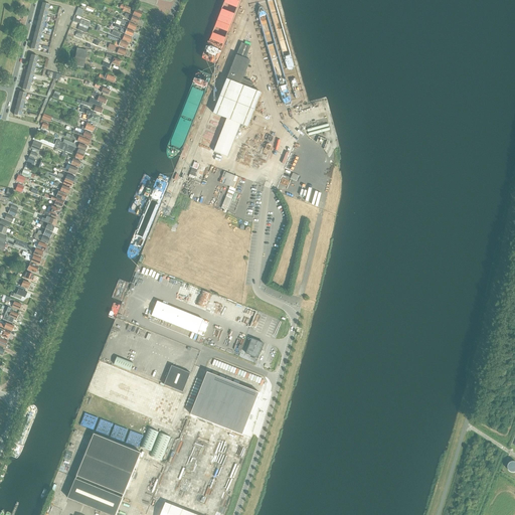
[(93,13),(95,9),(88,6),(86,6),(86,5),(82,4),(81,7),(84,9),(86,9),(86,10),(93,13)]
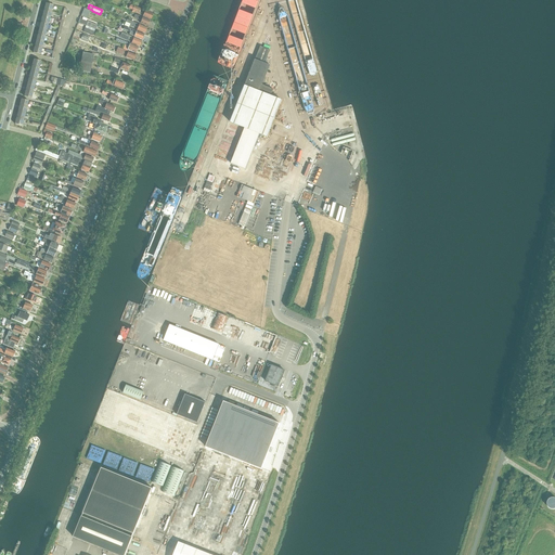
[(140,13),(143,14),(143,16),(151,20),(153,14),(130,5),(129,9),(132,10),(132,11),(132,13),(133,13),(133,12),(139,14),(140,13)]
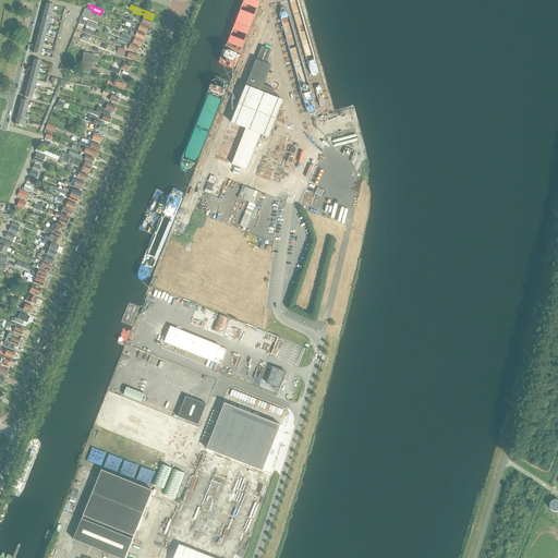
[(141,23),(148,26),(150,21),(136,14),(135,17),(142,21),(141,23)]
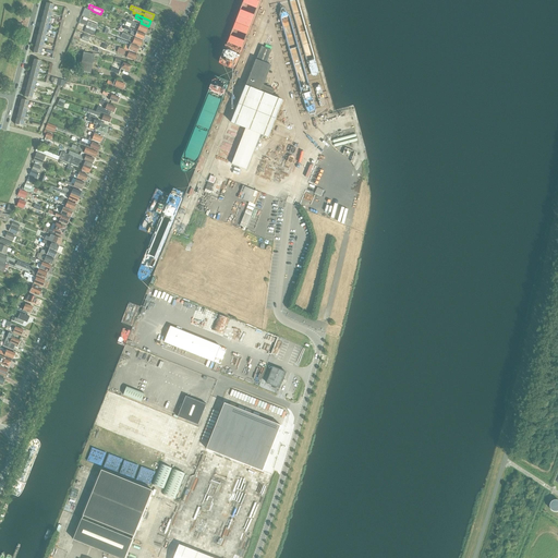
[(124,21),(126,22),(132,24),(131,26),(135,27),(135,26),(138,27),(137,29),(146,33),(148,27),(125,19),(124,21)]
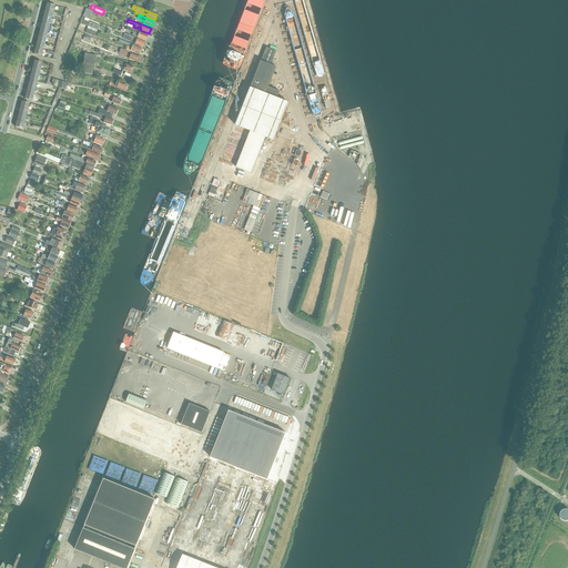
[(128,27),(127,30),(133,32),(132,36),(145,41),(148,36),(144,33),(128,27)]
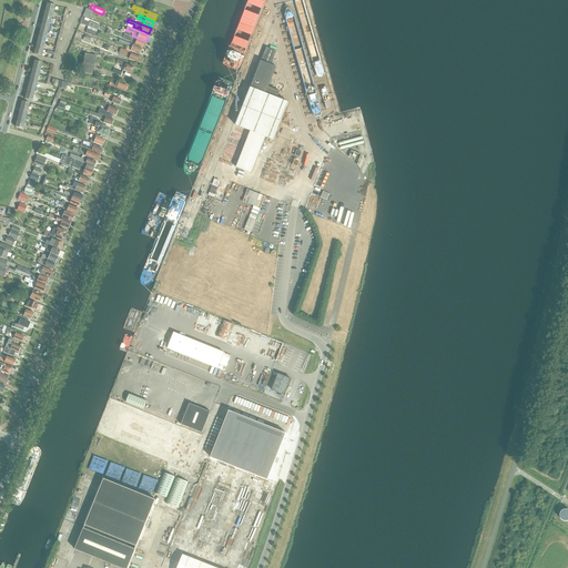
[(132,42),(132,40),(135,41),(134,44),(143,48),(145,42),(124,33),(122,38),(132,42)]
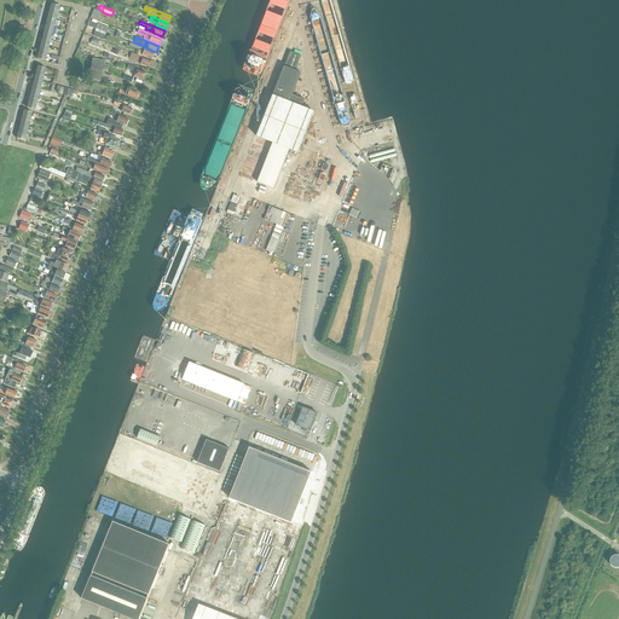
[(131,42),(129,46),(132,47),(136,48),(139,50),(137,56),(142,57),(143,56),(149,58),(151,59),(152,58),(154,57),(154,56),(155,53),(137,46),(133,44),(131,42)]
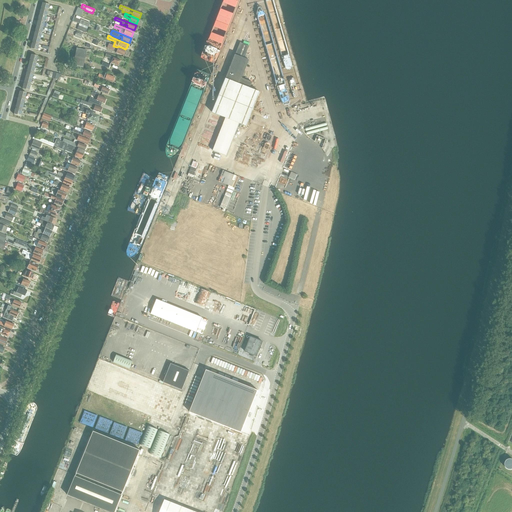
[(213,151),(227,156),(240,124),(246,126),(260,92),(250,88),(252,83),(242,79),(249,60),(244,59),(249,46),(240,43),(236,55),(235,55),(212,113),(226,118),(213,151)]
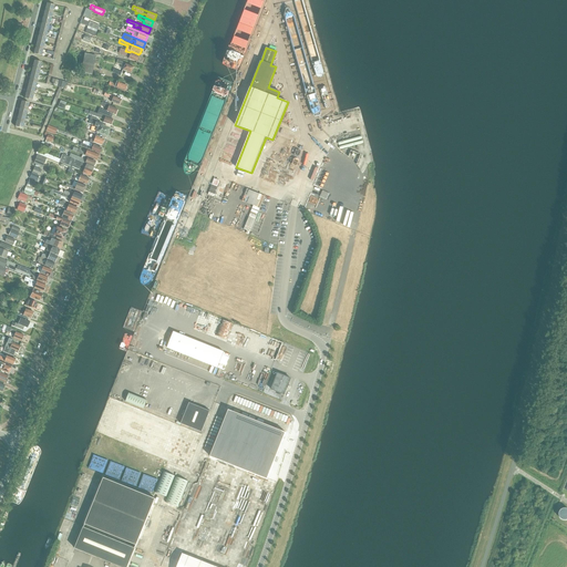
[(119,53),(126,57),(126,55),(130,57),(129,59),(136,61),(138,57),(130,52),(125,51),(121,49),(119,53)]
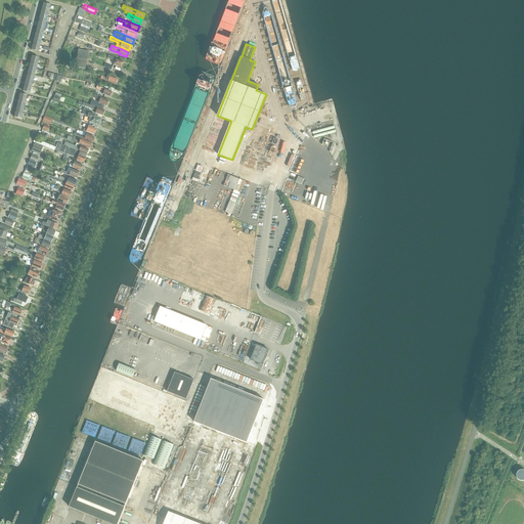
[(75,68),(85,70),(89,52),(79,49),(75,68)]
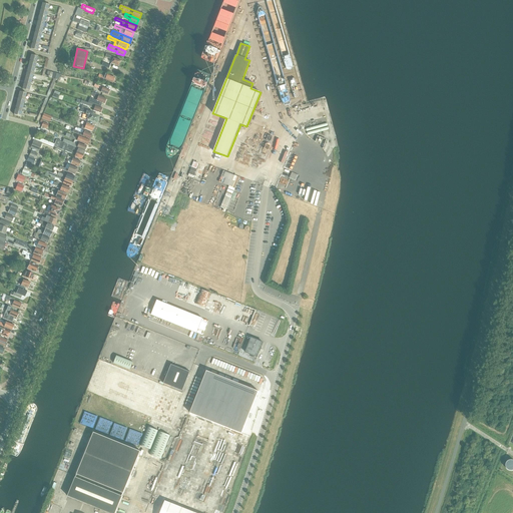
[(105,57),(112,60),(111,63),(118,66),(118,65),(120,65),(120,63),(120,62),(121,60),(106,54),(105,57)]
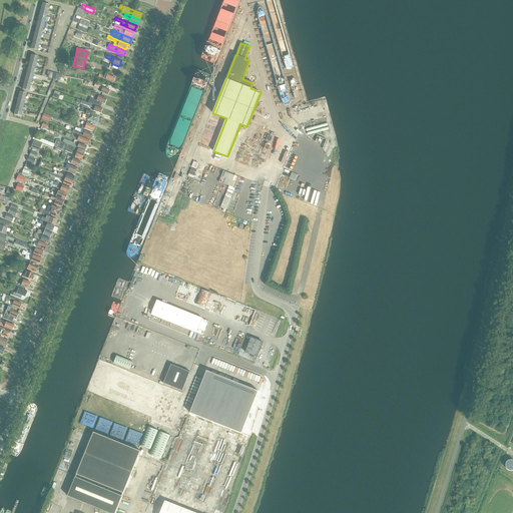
[(53,79),(54,79),(60,80),(61,74),(53,72),(51,78),(53,79)]
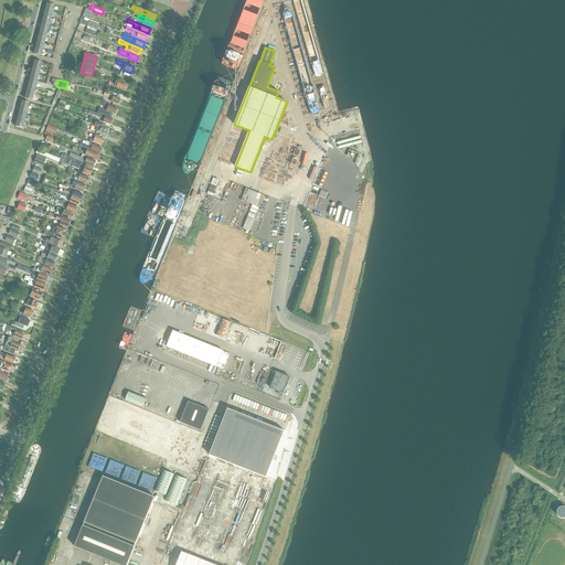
[(108,85),(125,92),(127,85),(118,82),(117,85),(109,82),(108,85)]
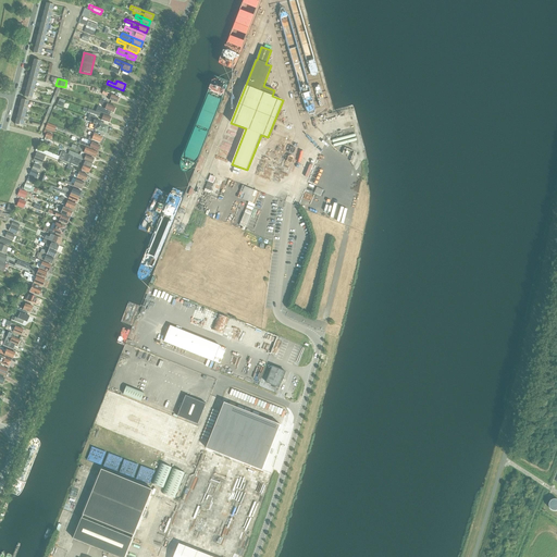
[(109,100),(118,103),(120,98),(103,91),(102,95),(110,98),(109,100)]
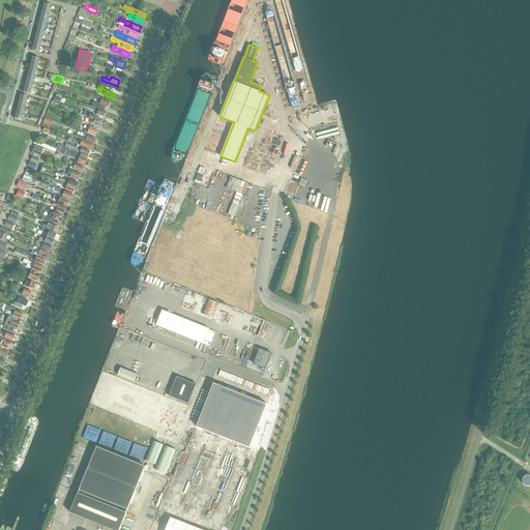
[(55,99),(61,101),(63,95),(58,93),(55,99)]
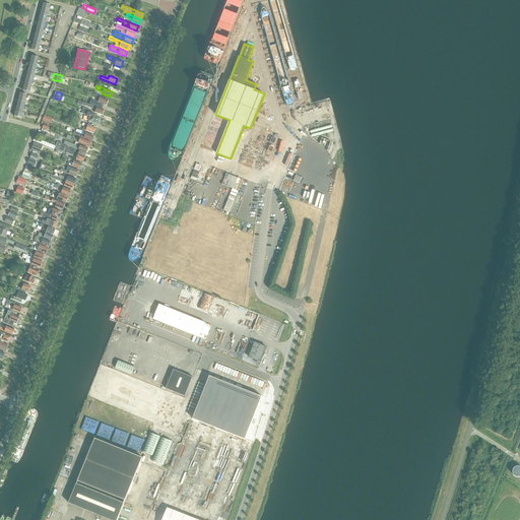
[(91,100),(89,105),(102,109),(104,105),(106,106),(108,101),(93,93),(92,96),(99,100),(98,102),(91,100)]
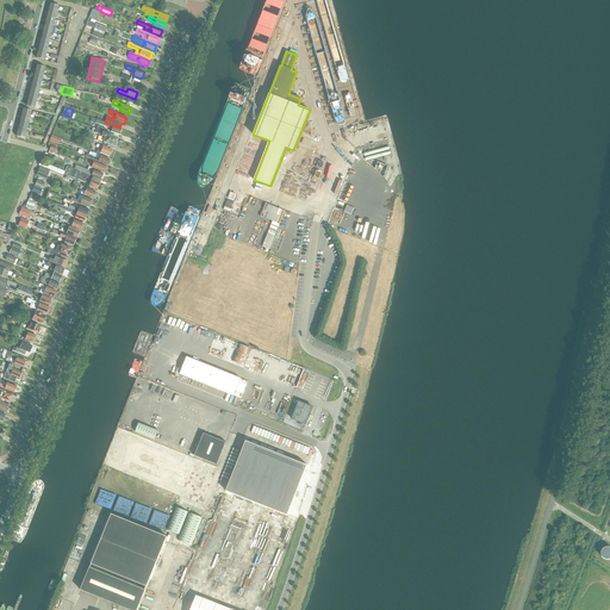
[(119,128),(105,123),(97,119),(95,123),(112,129),(111,131),(119,135),(122,129),(119,128)]
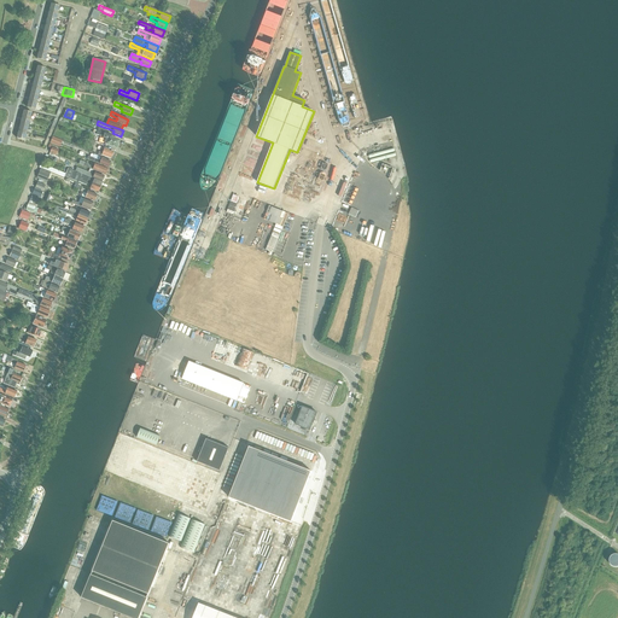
[(105,134),(98,130),(97,134),(104,136),(103,138),(108,139),(106,144),(116,147),(118,140),(112,138),(114,136),(105,134)]
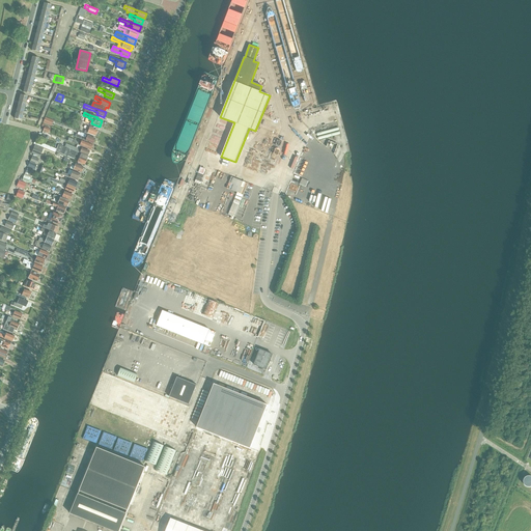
[(66,120),(70,121),(81,126),(82,121),(68,116),(66,120)]
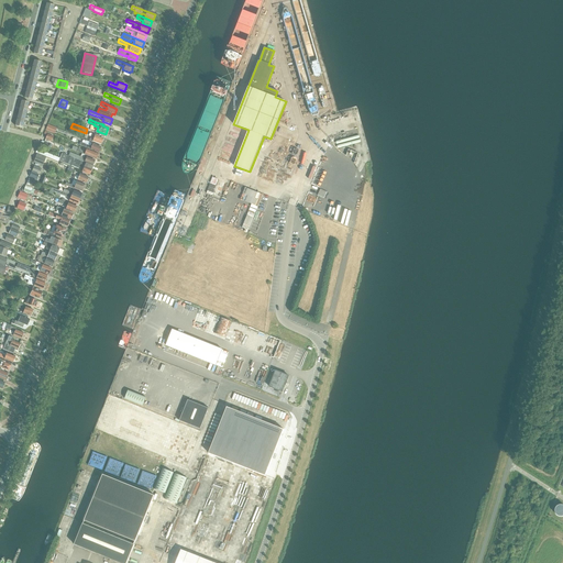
[(48,125),(45,131),(54,135),(56,129),(48,125)]
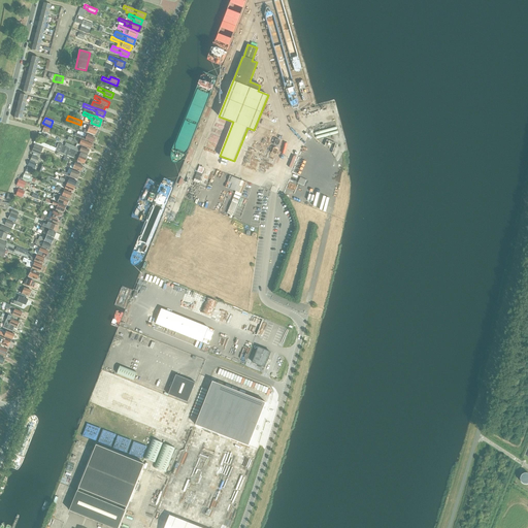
[(97,133),(97,131),(97,130),(89,127),(88,131),(85,130),(84,132),(87,133),(95,135),(96,133),(97,133)]
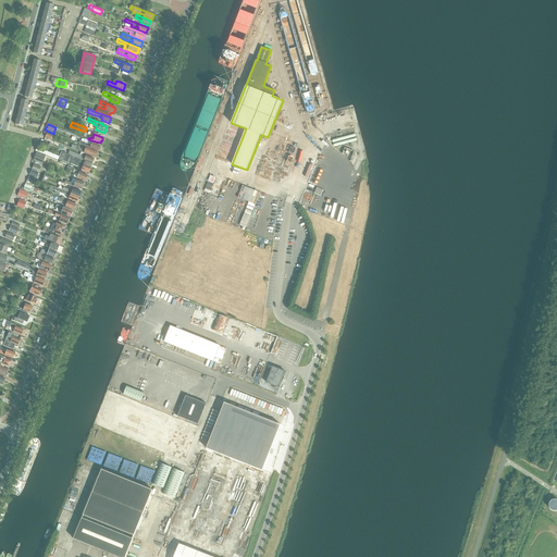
[(336,138),(333,139),(335,146),(358,140),(357,134),(349,135),(350,138),(337,141),(336,138)]
